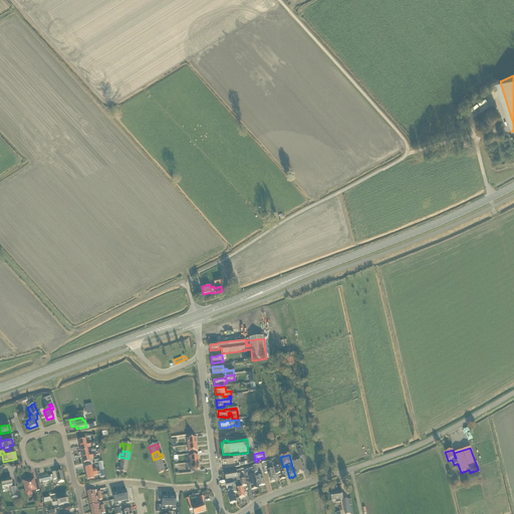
[(228,465),(234,465),(234,462),(240,461),(240,456),(233,456),(233,458),(227,459),(223,460),(224,465),(228,465)]
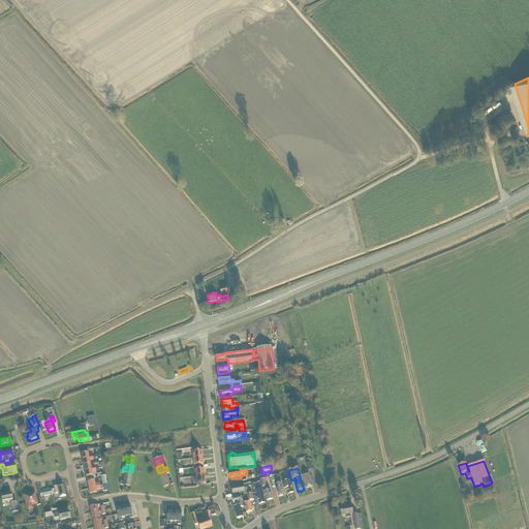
[(294,493),(290,479),(288,472),(288,469),(283,471),(284,473),(286,480),(282,481),(284,489),(286,489),(288,495),(294,493)]
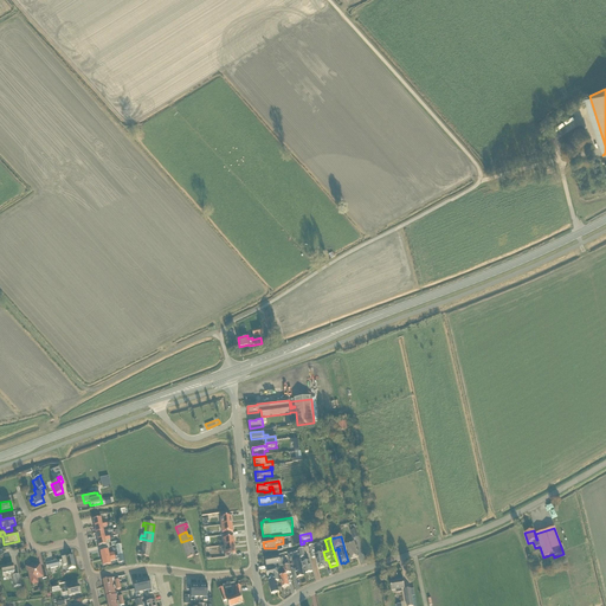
[(150,549),(152,541),(140,539),(140,542),(143,543),(142,548),(150,549)]
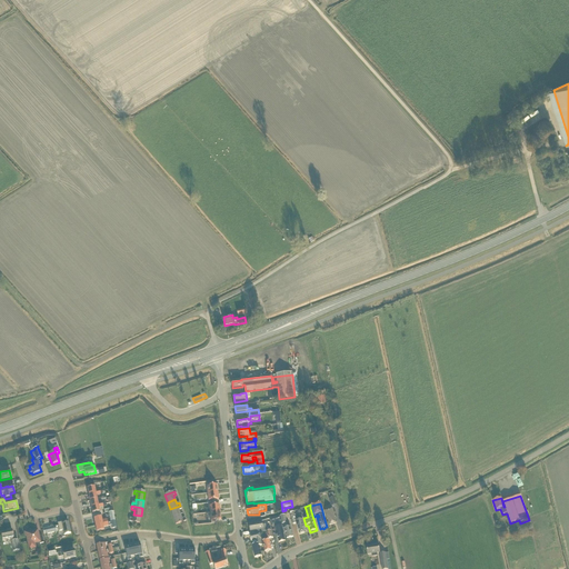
[(173,517),(180,515),(179,510),(181,509),(180,506),(170,509),(173,517)]
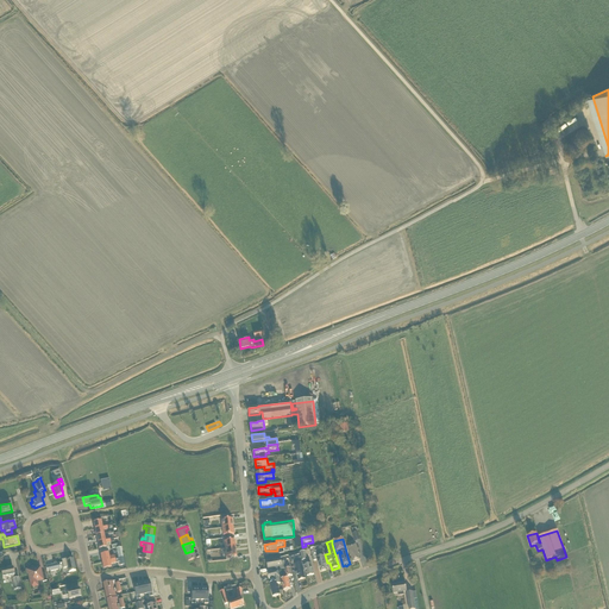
[(360,560),(358,554),(359,553),(356,545),(347,547),(350,557),(351,557),(353,563),(360,560)]
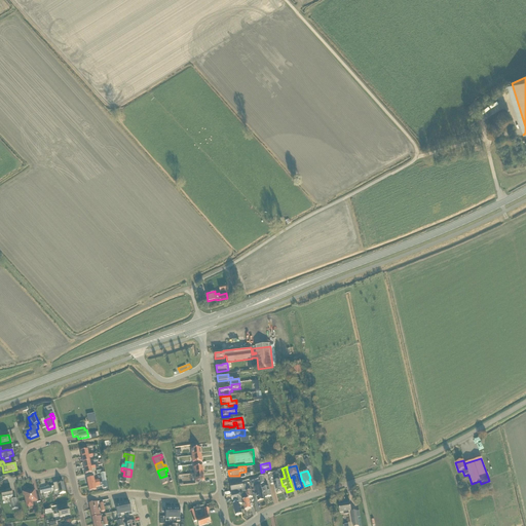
[(128,484),(130,477),(123,476),(122,480),(119,479),(119,482),(128,484)]
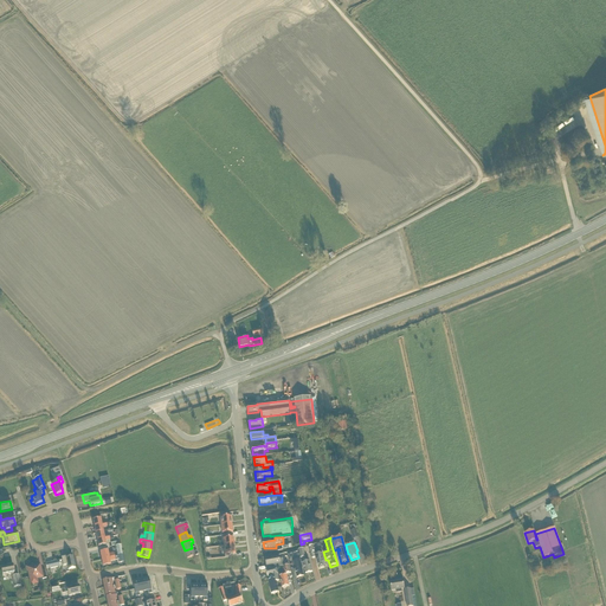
[(192,548),(185,550),(187,559),(198,555),(197,552),(193,553),(192,548)]
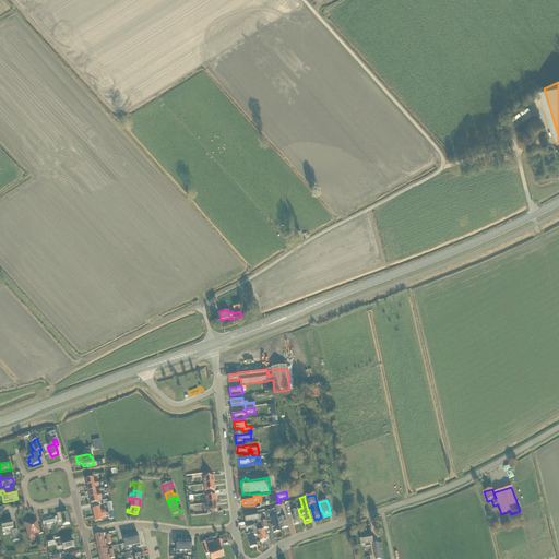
[(268,515),(275,513),(274,507),(265,510),(268,515)]
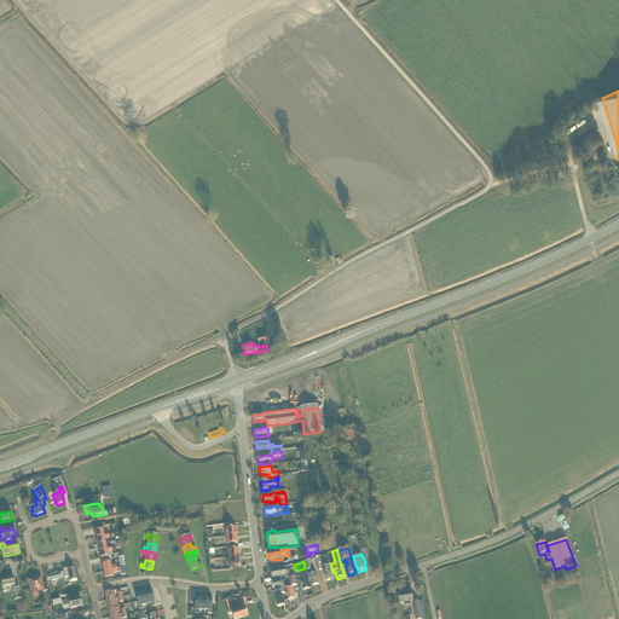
[(313,574),(310,561),(305,562),(308,576),(310,582),(311,580),(312,586),(319,584),(316,573),(313,574)]
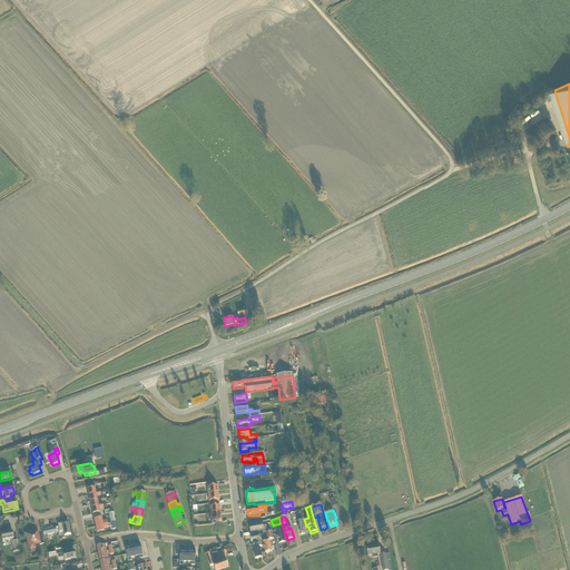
[(300,537),(306,534),(305,530),(302,517),(300,517),(301,521),(297,522),(298,526),(297,526),(300,537)]
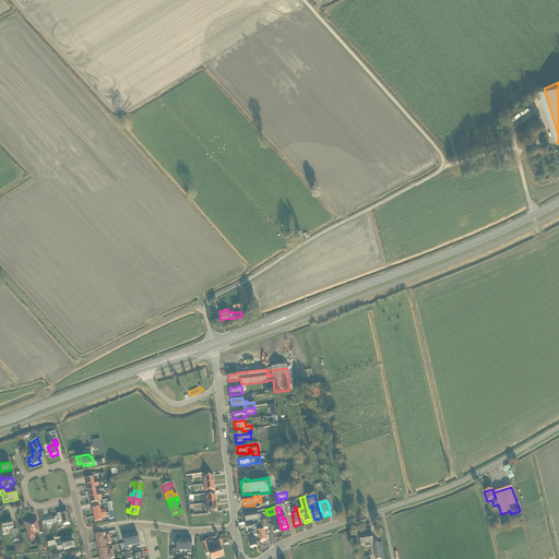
[(62,514),(61,513),(57,514),(58,522),(61,522),(62,526),(70,524),(67,513),(62,514)]
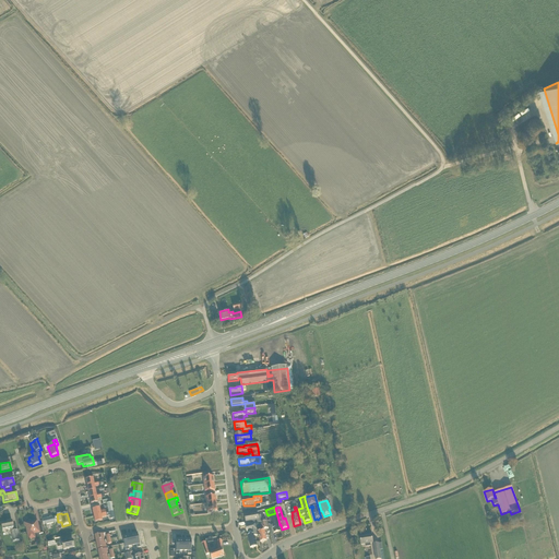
[(258,516),(258,513),(245,515),(246,522),(252,521),(252,524),(262,522),(261,515),(258,516)]
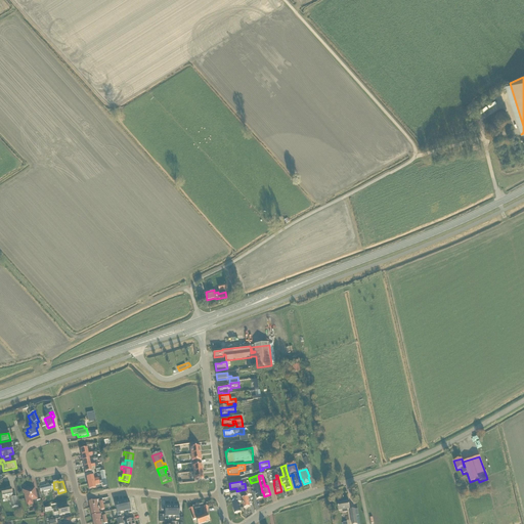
[(98,482),(87,484),(89,490),(95,488),(95,486),(99,485),(98,482)]
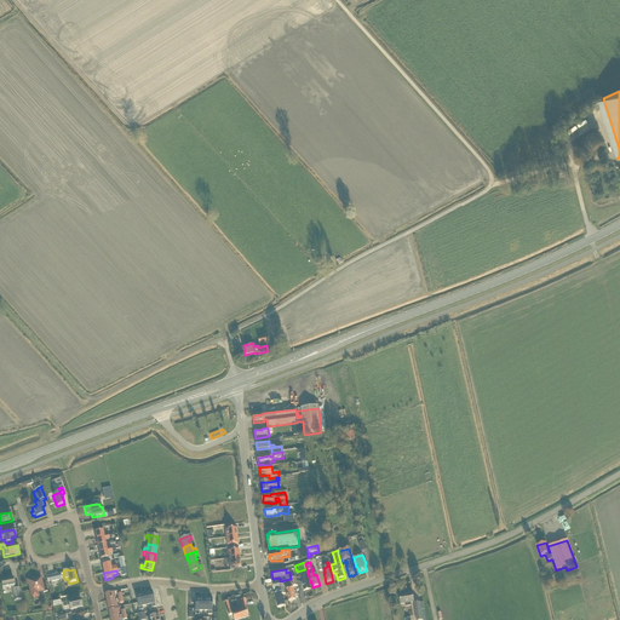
[(304,591),(311,590),(306,573),(300,575),(302,580),(300,580),(304,591)]
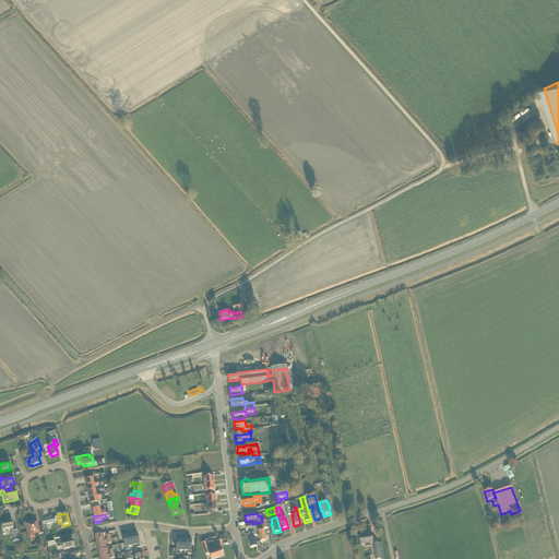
[(13,532),(13,530),(11,521),(0,523),(2,532),(11,530),(11,532),(13,542),(19,540),(16,531),(13,532)]
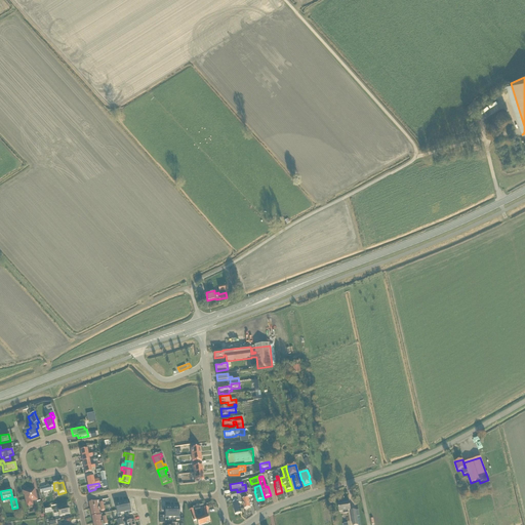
[(36,496),(34,490),(27,492),(27,491),(24,492),(24,495),(25,495),(28,507),(33,506),(32,501),(36,500),(37,502),(40,501),(39,495),(36,496)]
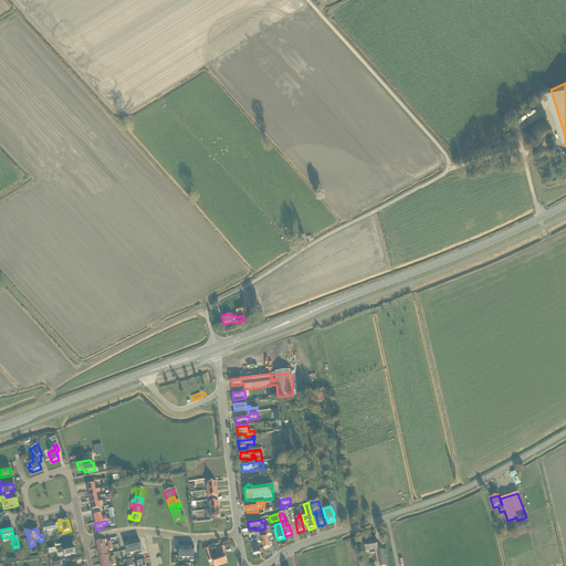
[(268,549),(268,548),(270,547),(268,536),(272,535),(270,528),(262,531),(264,538),(261,540),(263,549),(264,549),(268,549)]
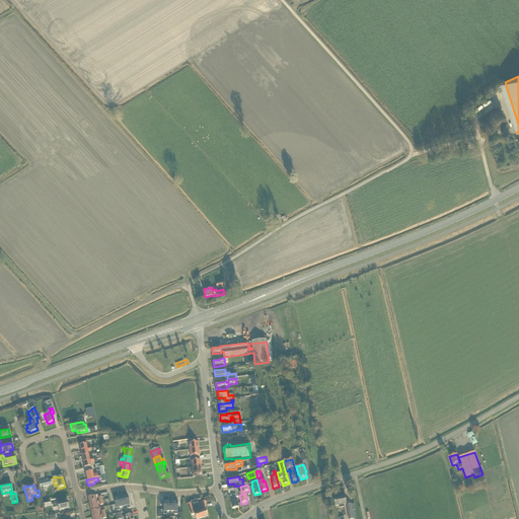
[(238,498),(237,493),(238,493),(237,487),(228,489),(229,495),(234,494),(235,497),(230,498),(232,509),(239,508),(237,498),(238,498)]
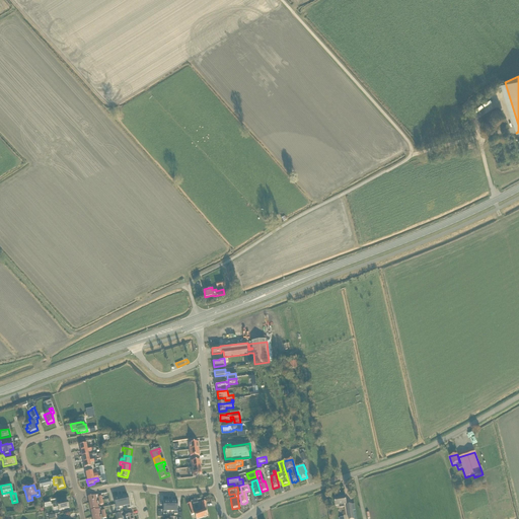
[(128,495),(122,497),(124,507),(127,506),(128,509),(131,509),(131,506),(128,495)]
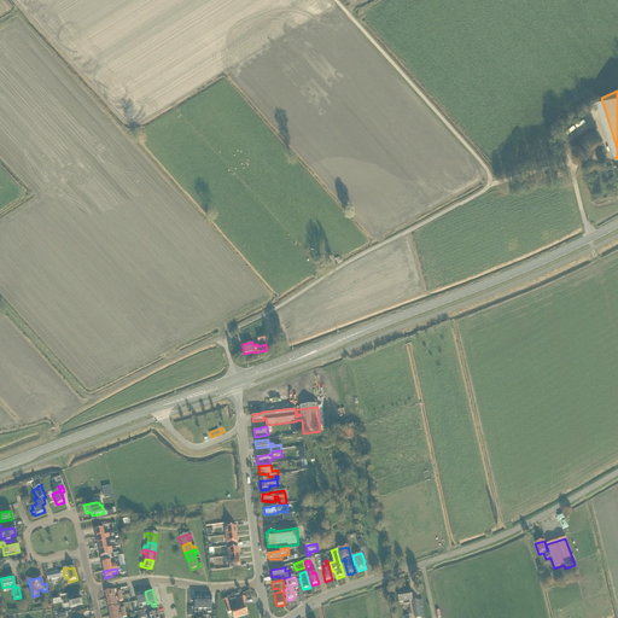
[(410,605),(409,601),(413,601),(412,590),(404,592),(404,593),(397,594),(400,604),(403,602),(404,605),(410,605)]
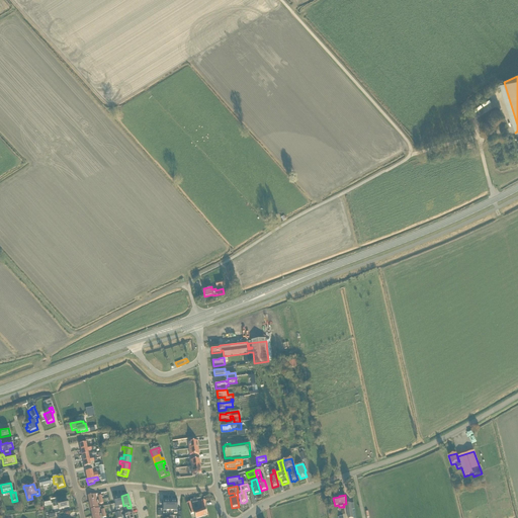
[(121,496),(114,497),(116,507),(117,510),(120,510),(119,507),(123,506),(121,496)]
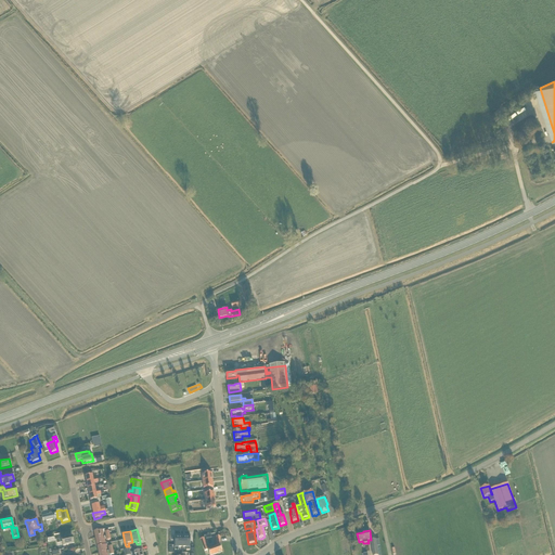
[(62,539),(61,534),(54,537),(55,541),(56,541),(57,544),(62,543),(63,546),(74,544),(72,537),(62,539)]
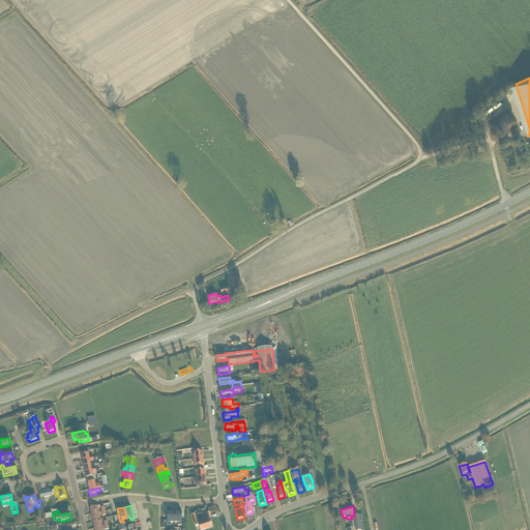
[(209,522),(209,512),(206,512),(206,523),(198,525),(194,514),(190,516),(195,527),(198,526),(199,529),(204,529),(208,529),(209,529),(210,528),(211,528),(212,527),(209,522)]
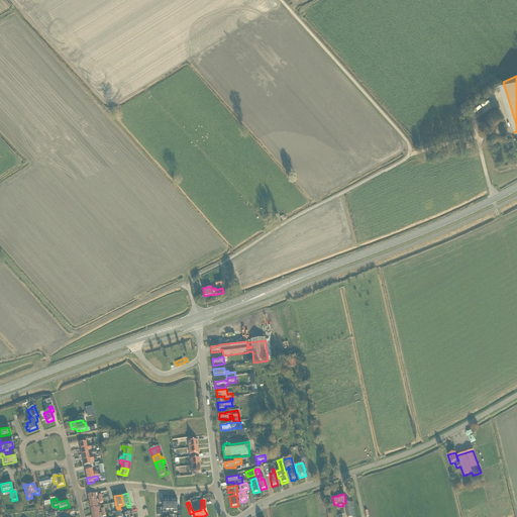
[(353,509),(352,503),(350,503),(345,504),(346,516),(351,516),(352,516),(351,510),(353,509)]
